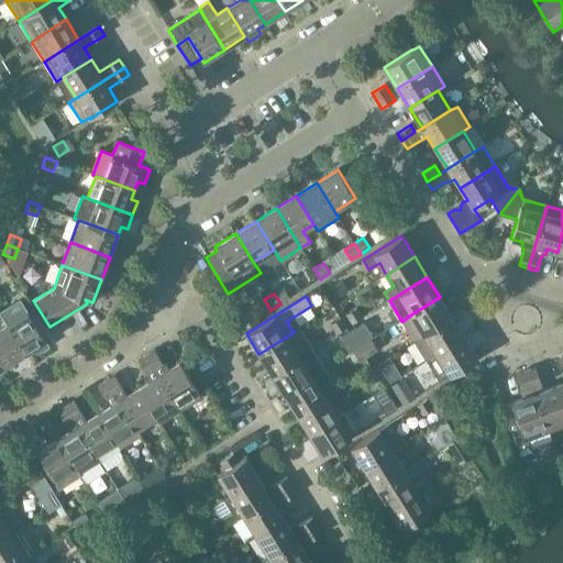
[(415,341),(423,334),(452,317),(440,297),(411,315),(403,321),(415,341)]
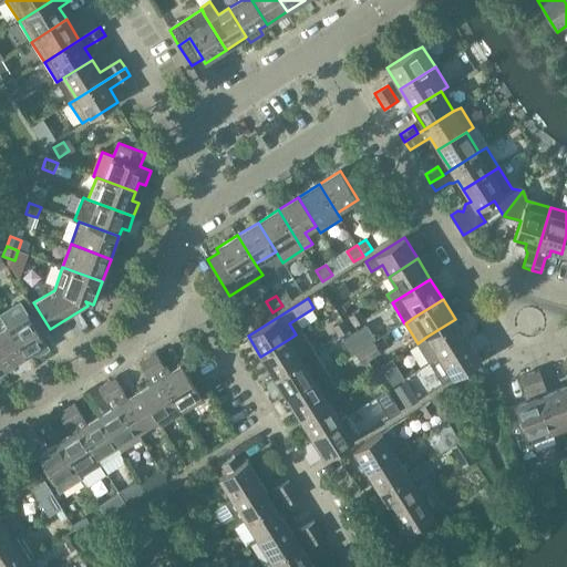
[(349,317),(354,327),(364,320),(359,310),(349,317)]
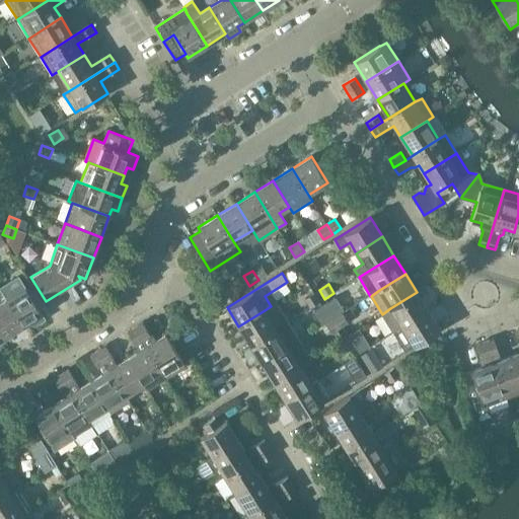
[(25,288),(6,300),(22,326),(29,321),(31,324),(34,325),(45,319),(42,314),(25,288)]
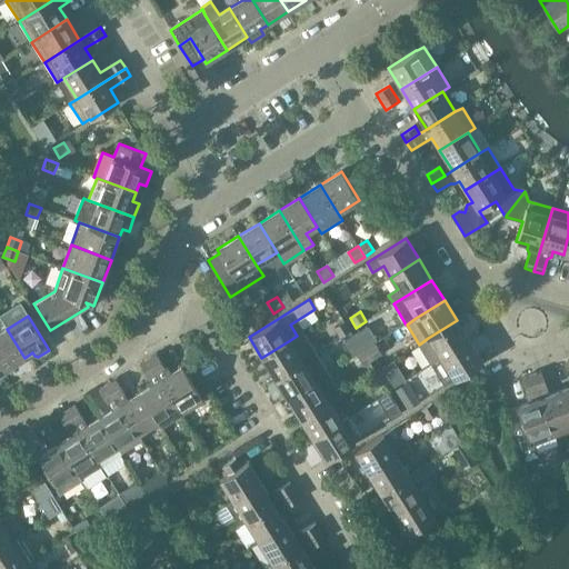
[(419,345),(431,365),(441,359),(470,341),(457,320),(428,338),(419,345)]
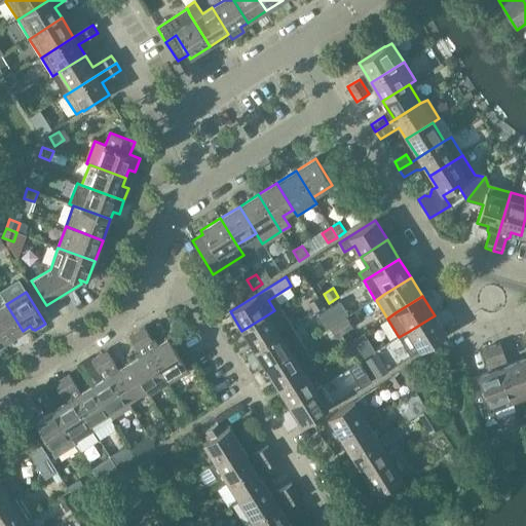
[(324,306),(318,297),(309,303),(314,311),(324,306)]
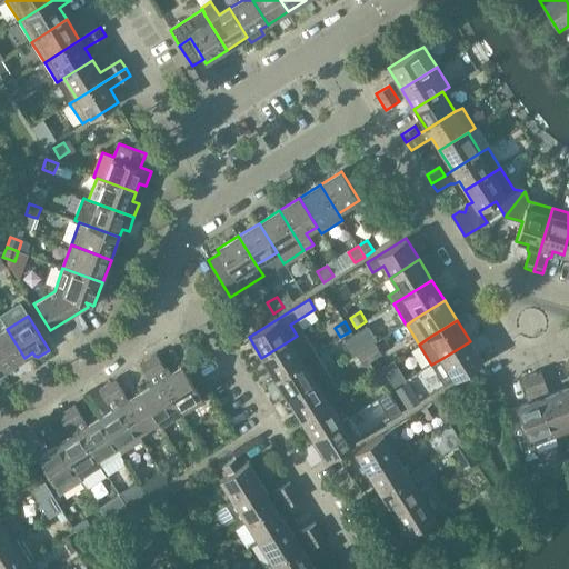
[(367,327),(356,333),(365,348),(377,341),(367,327)]
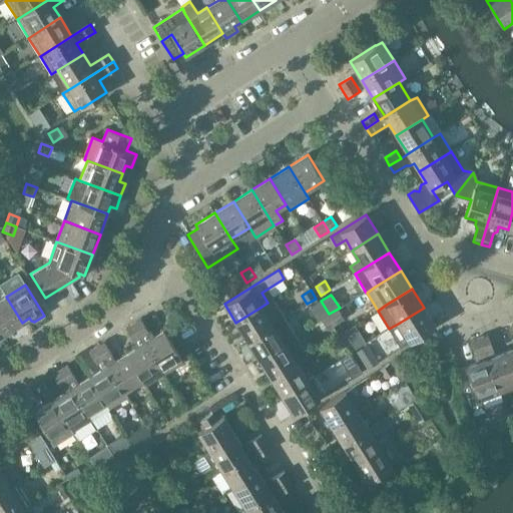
[(6,297),(0,300),(0,328),(4,334),(22,323),(6,297)]
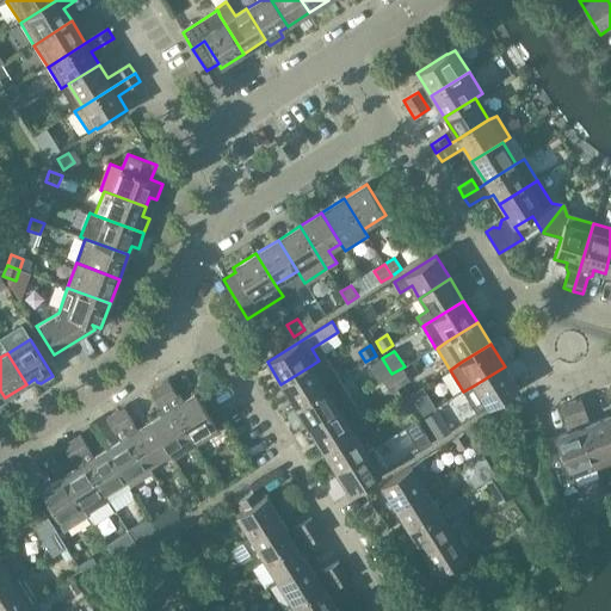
[(382,358),(370,365),(380,382),(392,374),(382,358)]
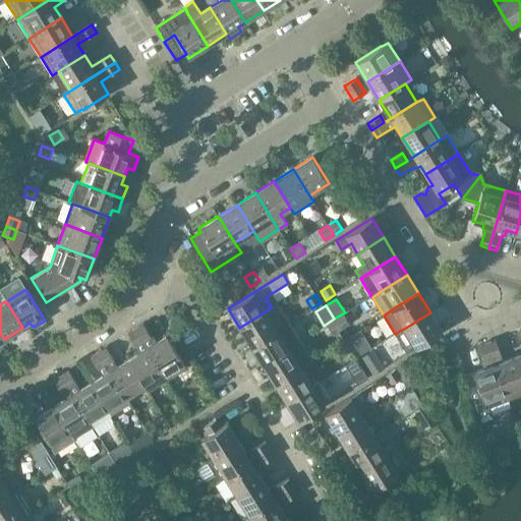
[(239,328),(251,346),(278,330),(266,311),(239,328)]
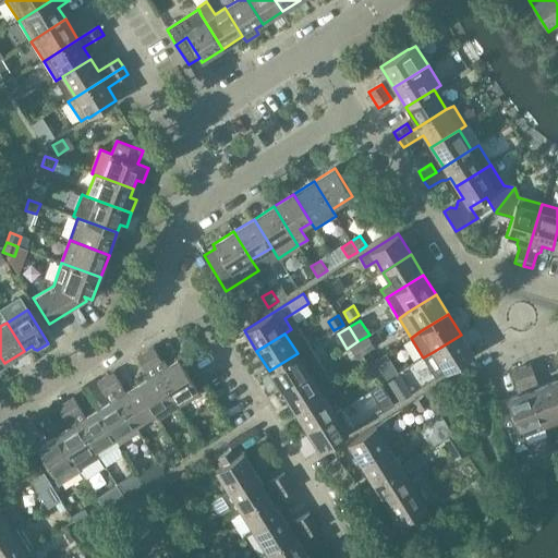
[(461,335),(433,352),(423,358),(437,378),(474,355),(461,335)]
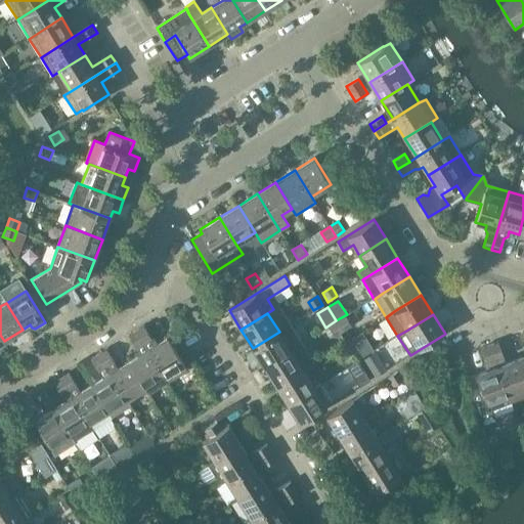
[(337,321),(343,332),(351,325),(345,316),(337,321)]
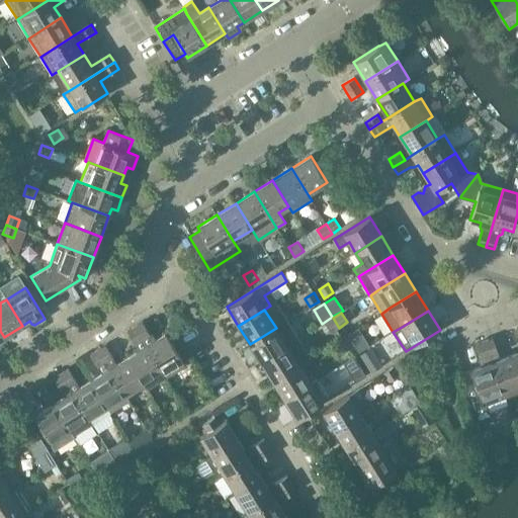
[(339,328),(333,318),(325,324),(331,333),(339,328)]
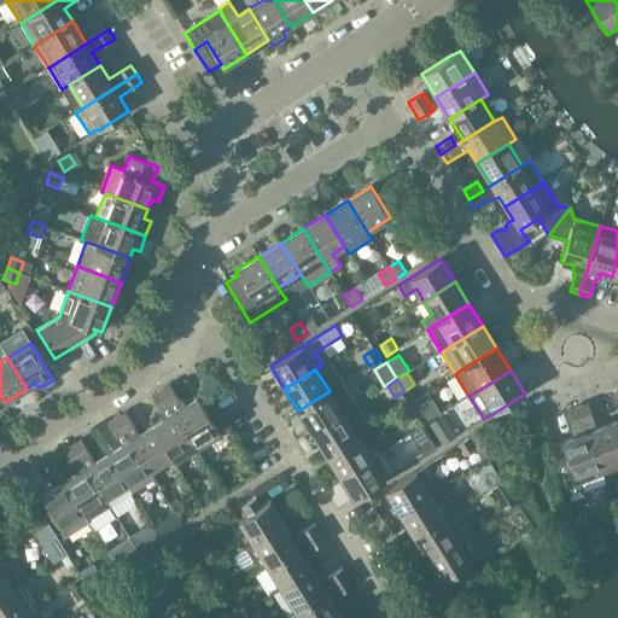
[(169,385),(161,391),(198,452),(221,437),(216,430),(217,429),(198,398),(182,407),(169,385)]
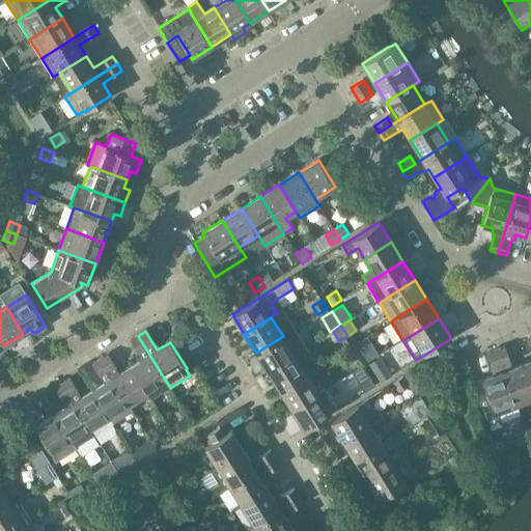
[(142,359),(131,366),(147,393),(151,399),(170,388),(138,336),(130,340),(142,359)]
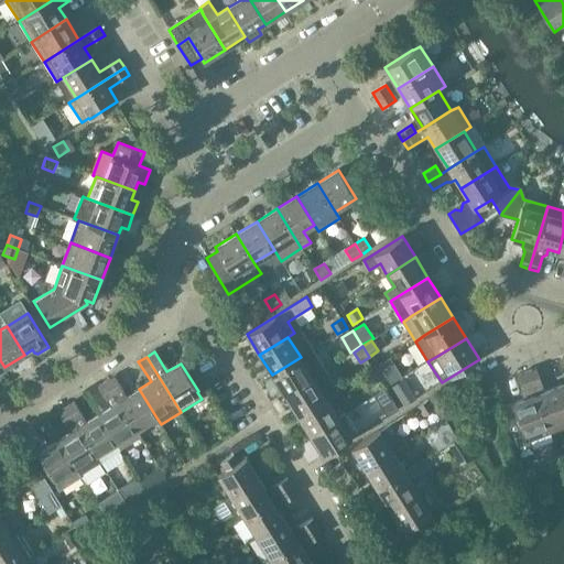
[(272,375),(284,396),(313,378),(301,357),(272,375)]
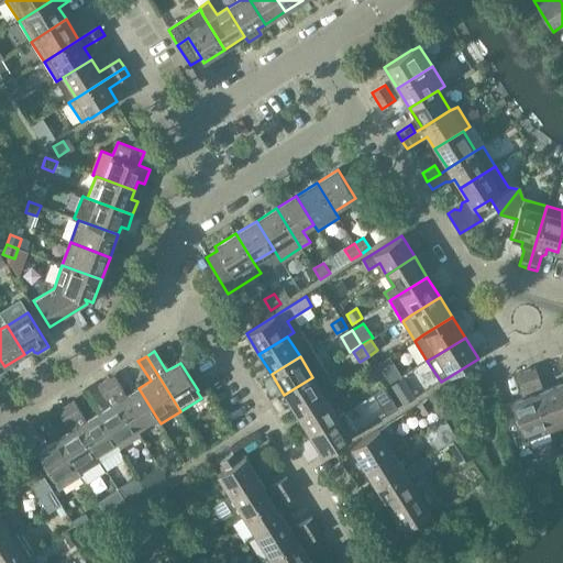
[(389,357),(377,365),(389,384),(401,376),(389,357)]
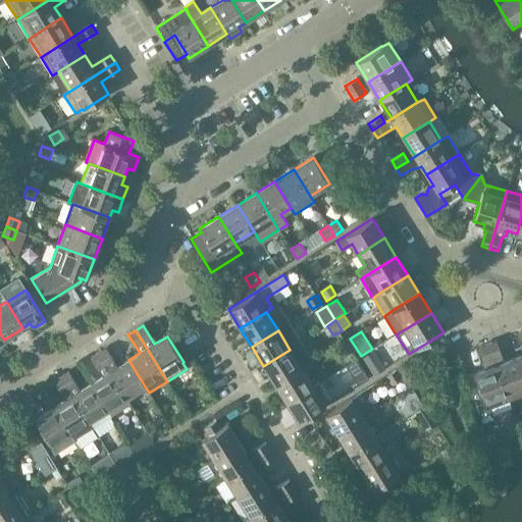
[(496,342),(487,345),(510,401),(521,396),(521,371),(516,357),(504,362),(496,342)]
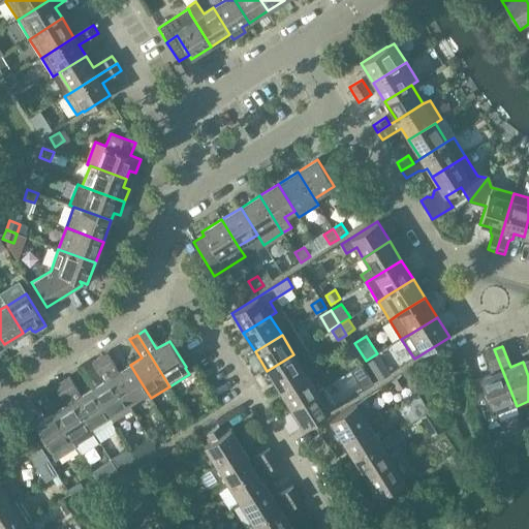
[(517,406),(494,349),(486,352),(491,366),(490,370),(491,374),(480,378),(485,390),(473,395),(485,424),(498,418),(496,414),(517,406)]
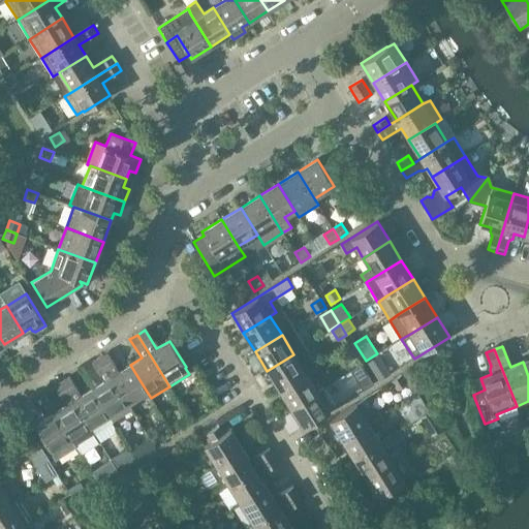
[(99,358),(128,404),(147,392),(130,365),(119,372),(106,353),(99,358)]
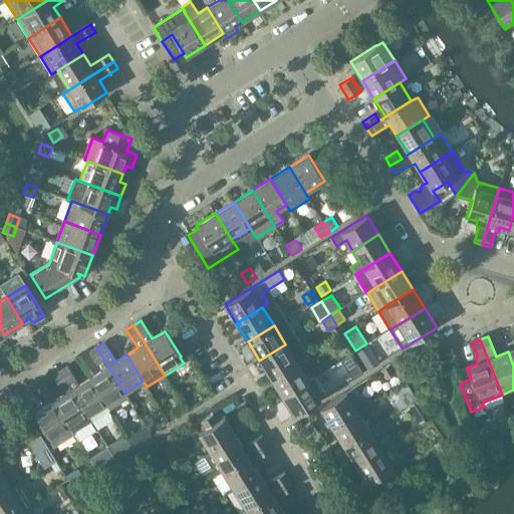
[(259,360),(271,378),(297,362),(285,344),(259,360)]
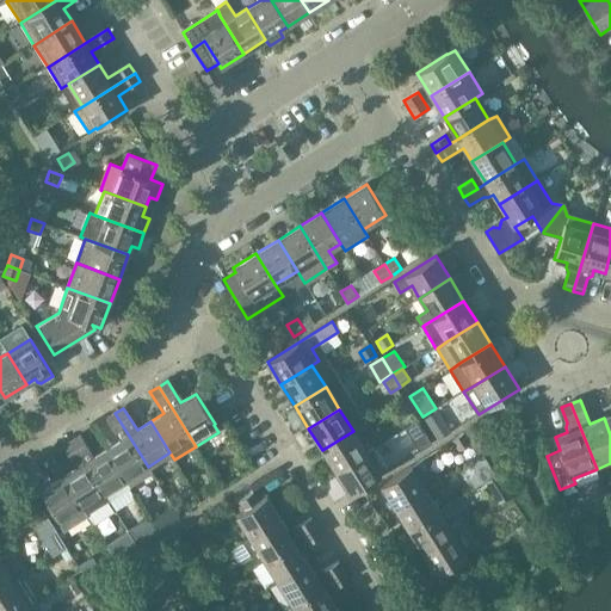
[(437,412),(425,420),(438,440),(450,433),(437,412)]
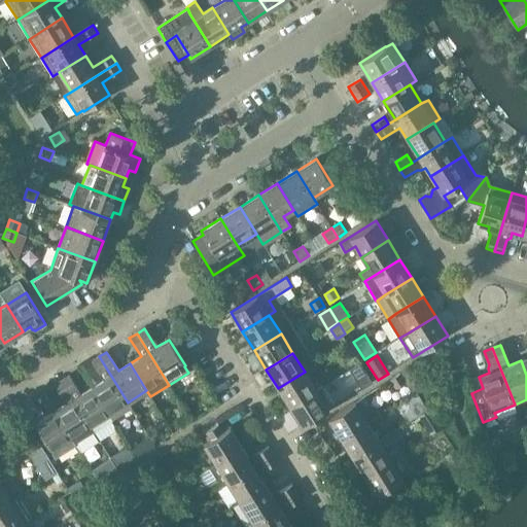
[(132,409),(128,402),(99,356),(92,361),(103,380),(92,387),(112,420),(132,409)]
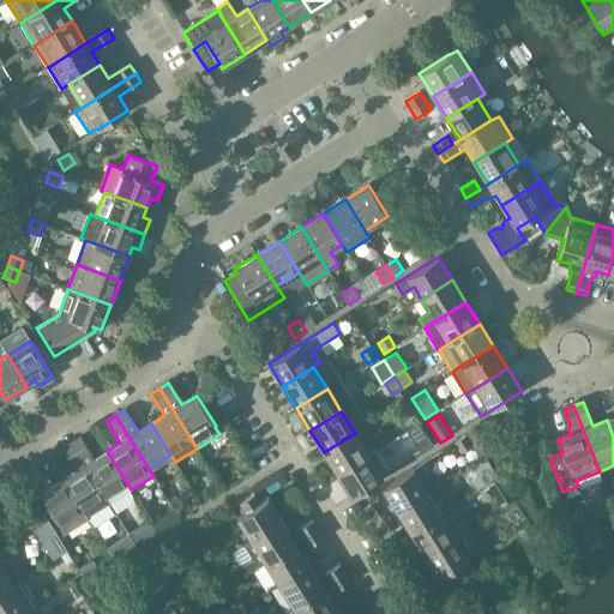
[(434,446),(420,422),(407,431),(421,455),(434,446)]
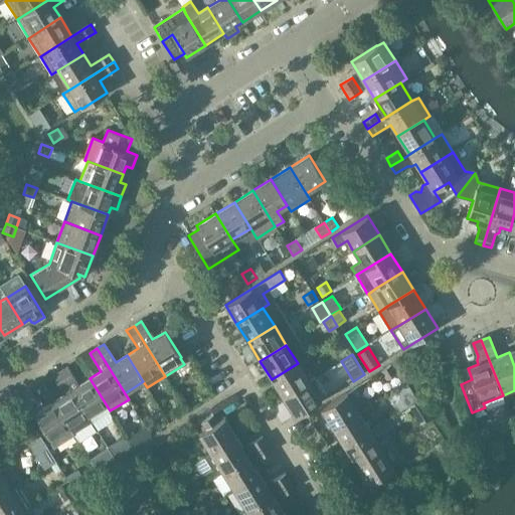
[(272,379),(283,397),(309,381),(298,363),(272,379)]
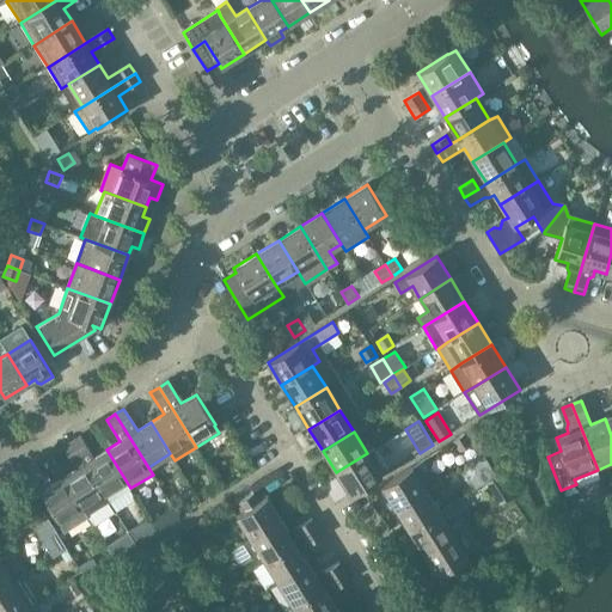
[(80,435),(72,441),(109,502),(130,488),(106,450),(95,458),(80,435)]
